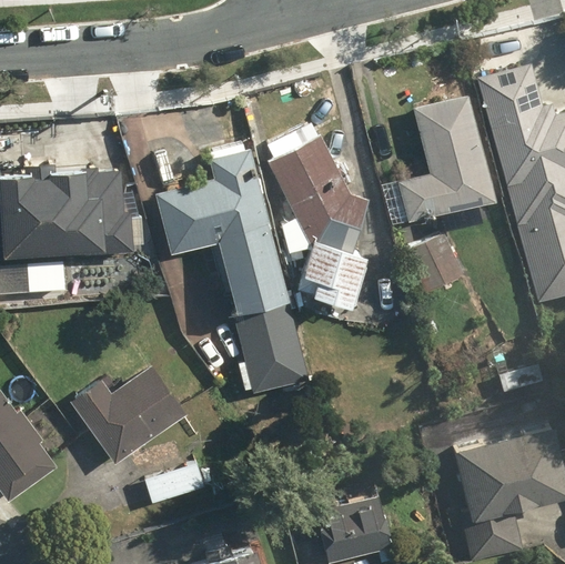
[(543,104),(532,63),(478,79),(541,302),(564,294),(564,111),(556,113),(553,102),(543,104)]
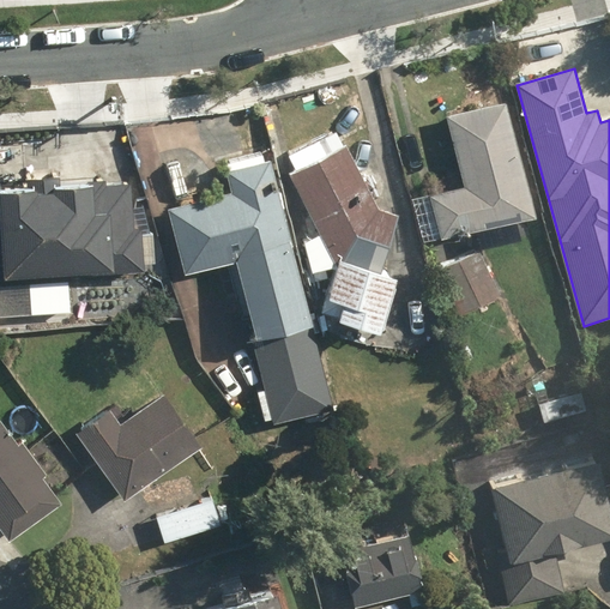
[(531,213),(499,102),(444,118),(461,187),(411,203),(423,245),(531,213)]
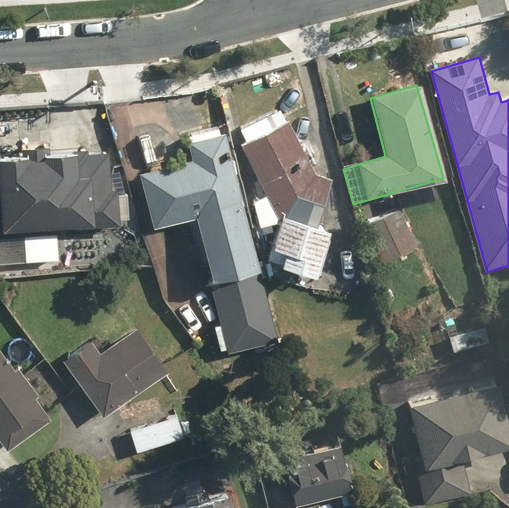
[(292,105),(241,130),(247,142),(241,145),(281,223),(267,257),(312,275),(327,239),(330,182),(292,105)]
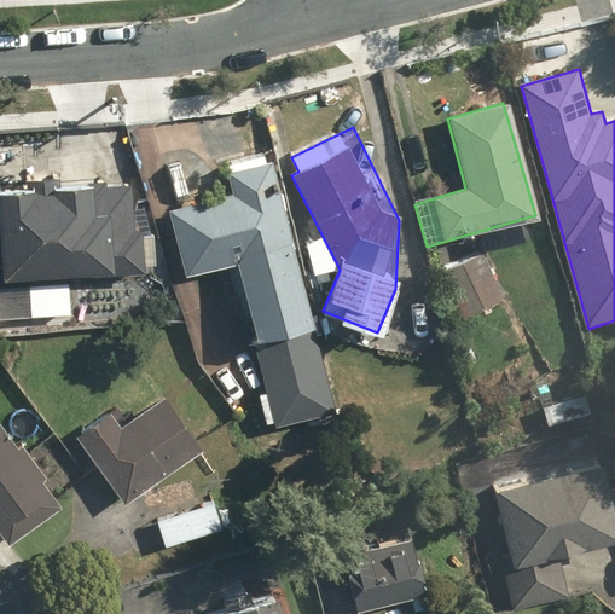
[(233,197),(170,212),(186,278),(237,266),(254,339),(309,326),(271,161),(227,172),(233,197)]
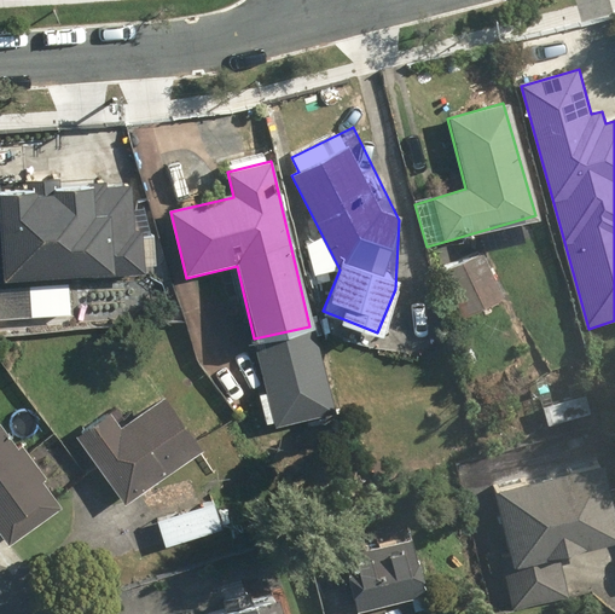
[(52,190),(0,189),(0,274),(146,277),(146,229),(131,227),(132,185),(52,185),(52,190)]
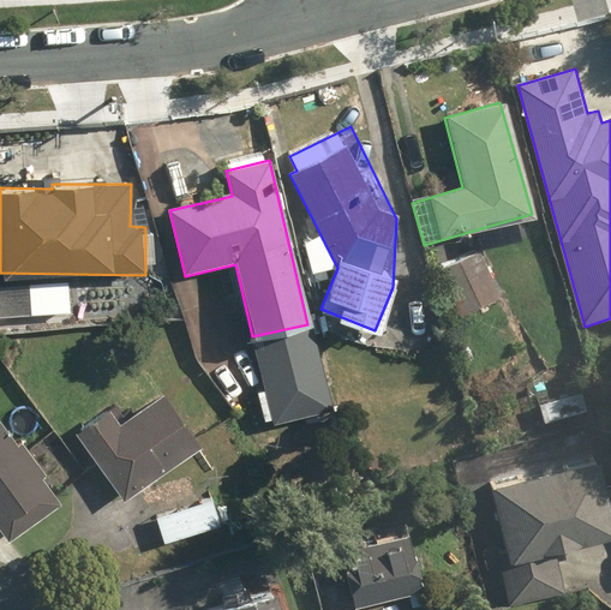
[(486,246),(436,269),(457,316),(507,294),(486,246)]
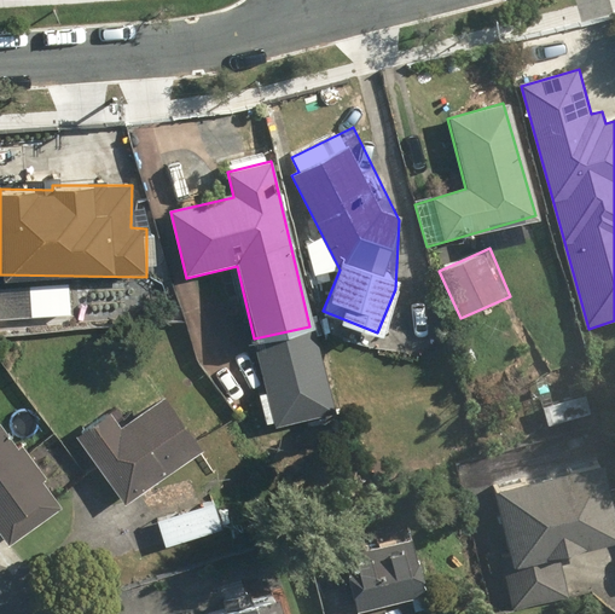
[(70,283),(0,289),(0,320),(73,314),(70,283)]
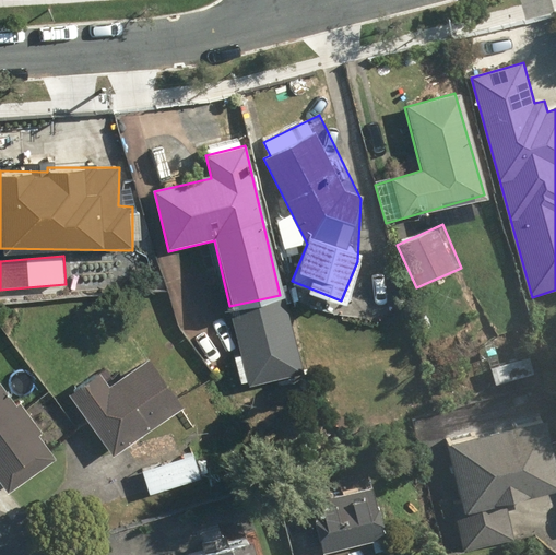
[(283,297),(233,309),(250,382),(300,370),(283,297)]
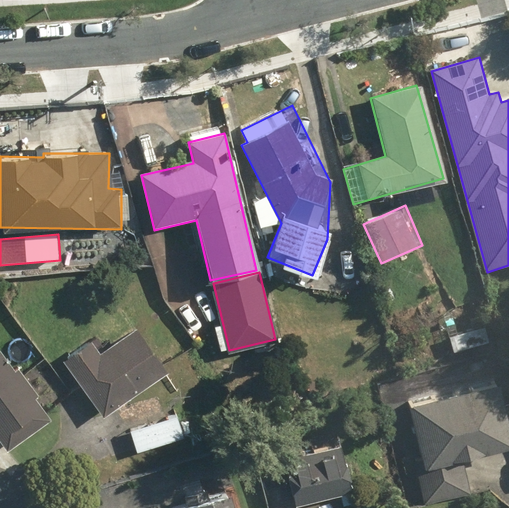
[(483,289),(448,296),(460,350),(495,343),(483,289)]
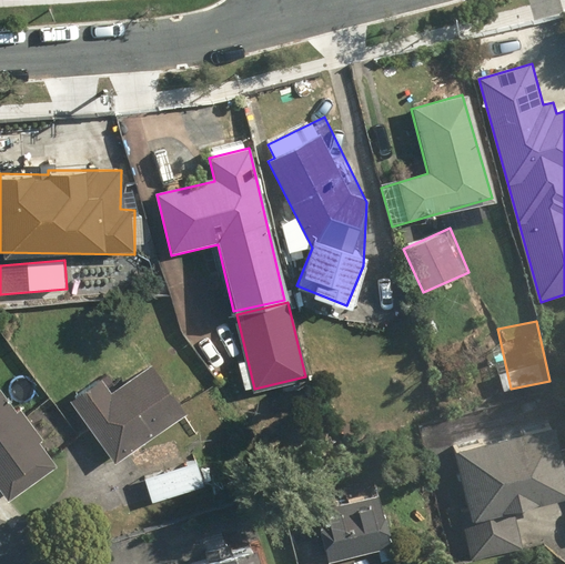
[(101,378),(68,402),(115,464),(184,413),(150,366),(113,394),(101,378)]
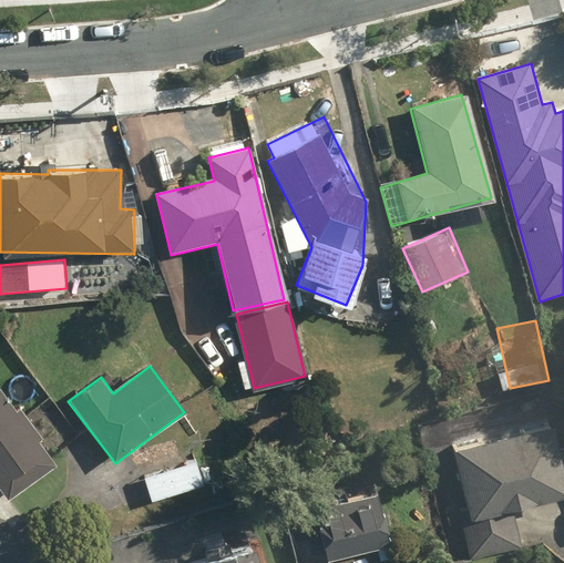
[(57,461),(0,391),(0,491),(8,501),(57,461)]
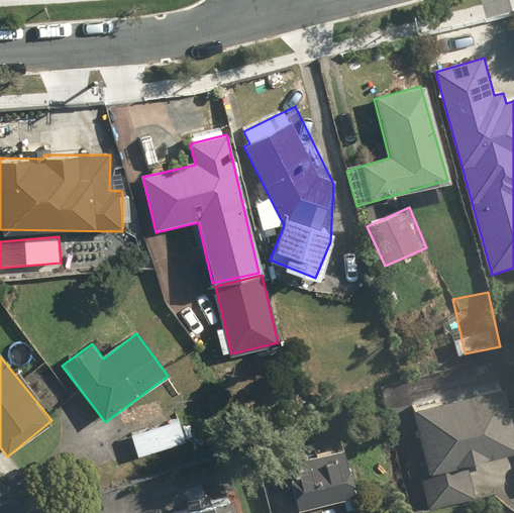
[(513,433),(505,387),(412,405),(432,512),(476,504),(468,460),(513,451),(513,433)]
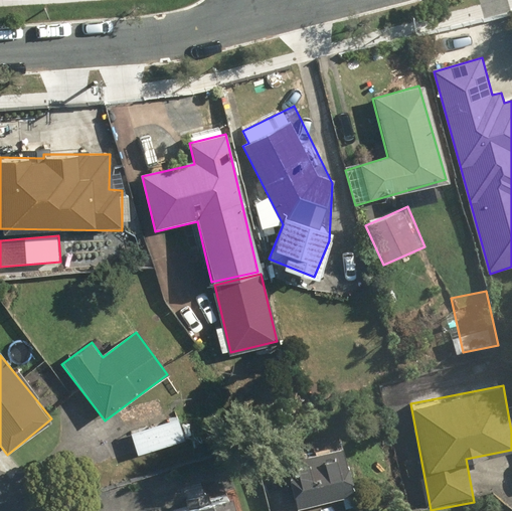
[(180,420),(130,434),(137,458),(186,445),(180,420)]
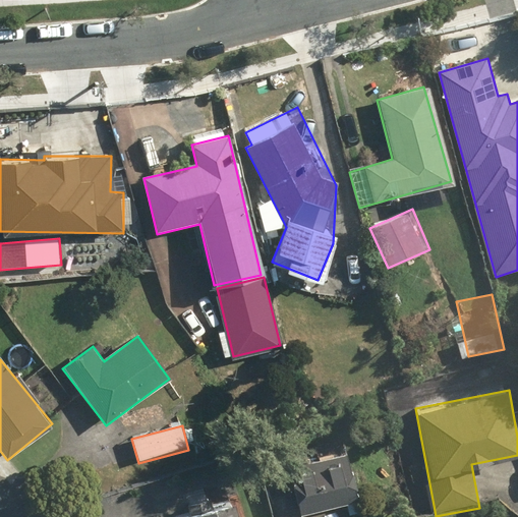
[(345,452),(284,470),(298,516),(359,498),(345,452)]
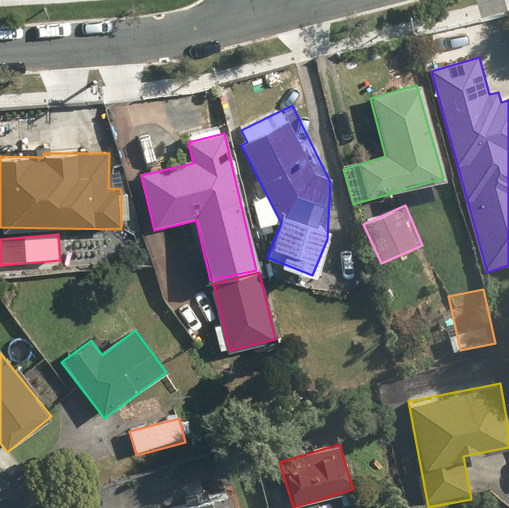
[(229,507),(225,492),(172,507),(229,507)]
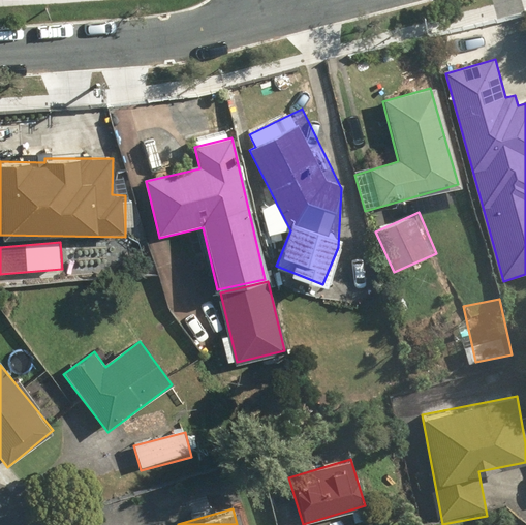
All buildings are outlined.
